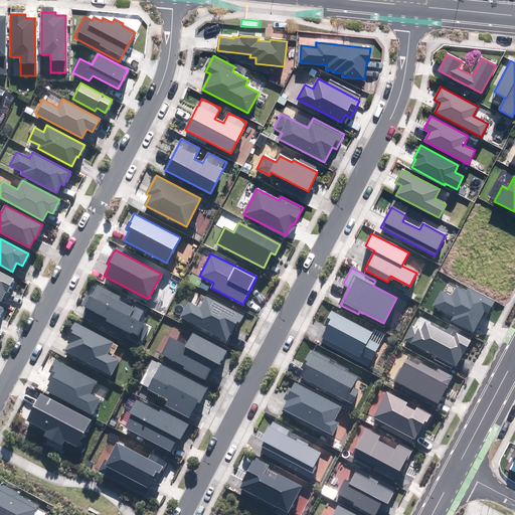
[(0,300),(0,301),(5,292),(6,293),(13,280),(0,272),(0,300)]
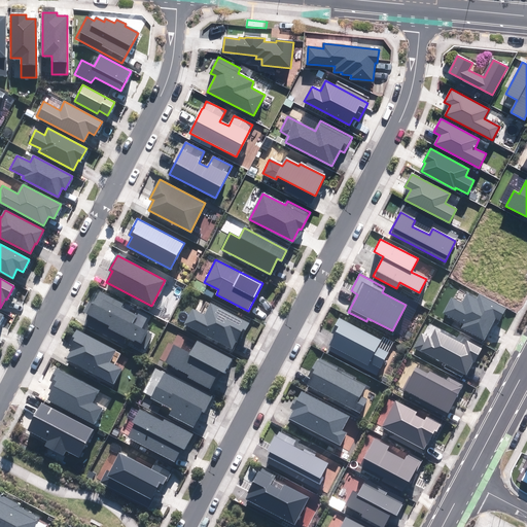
[(124,304),(101,291),(94,306),(90,304),(84,312),(89,314),(89,315),(109,325),(108,329),(144,348),(151,334),(143,329),(149,317),(139,312),(137,316),(120,308),(124,304)]
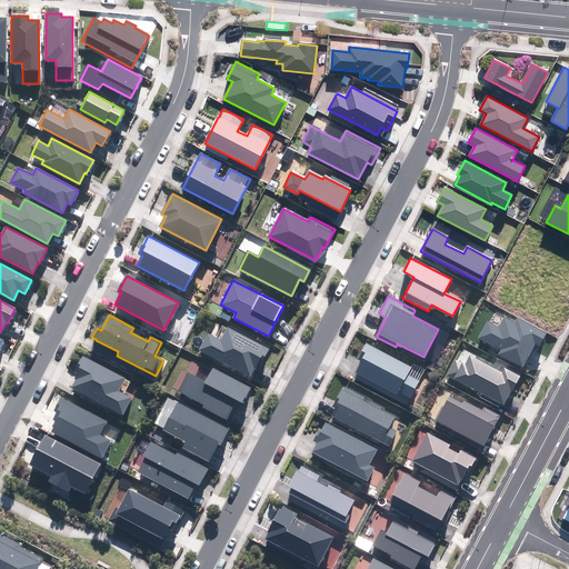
[(488,321),(479,338),(501,349),(498,355),(522,367),(535,342),(540,345),(546,333),(517,318),(515,323),(505,318),(499,328),(488,321)]
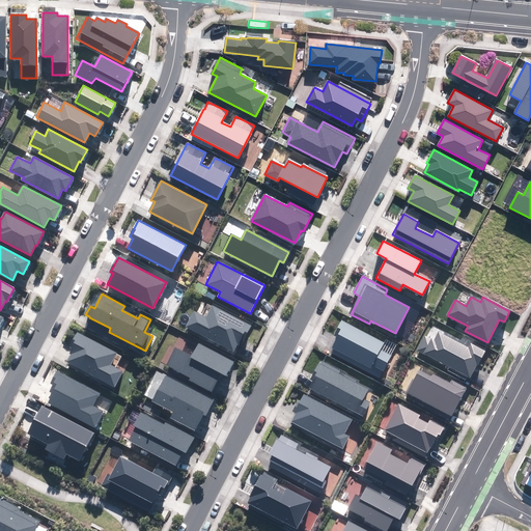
[(250,327),(212,308),(206,318),(195,312),(187,328),(233,352),(241,339),(243,340),(250,327)]
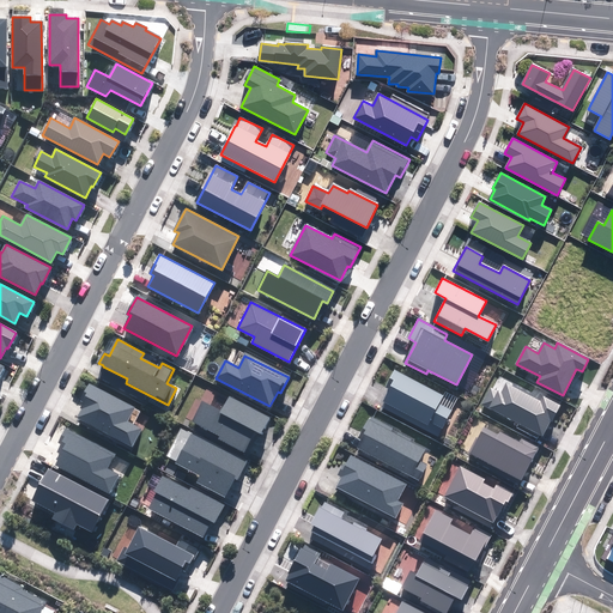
[(443,395),(395,370),(387,386),(390,387),(381,406),(437,436),(450,411),(438,405),(443,395)]
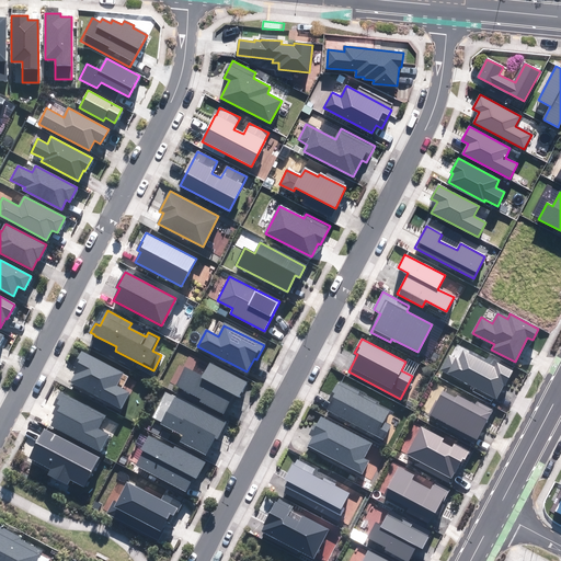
[(124,373),(81,351),(76,362),(81,364),(71,384),(121,410),(128,393),(116,388),(124,373)]
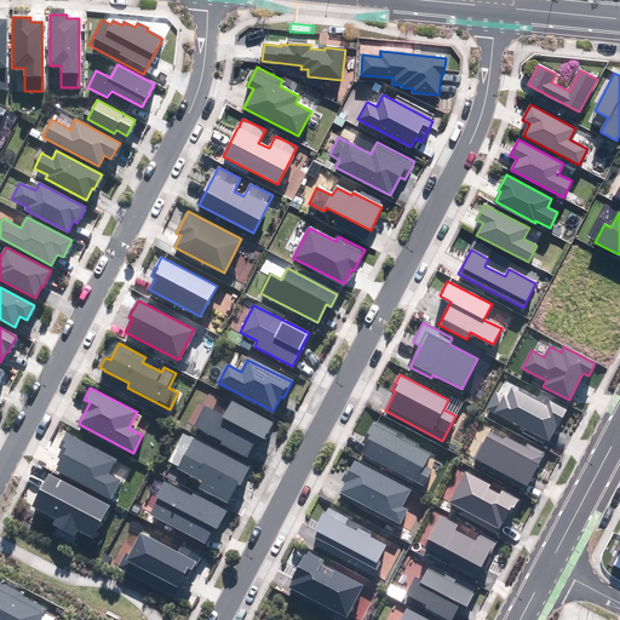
[(495,392),(488,408),(549,440),(557,425),(558,425),(567,409),(550,401),(547,406),(512,389),(507,399),(495,392)]
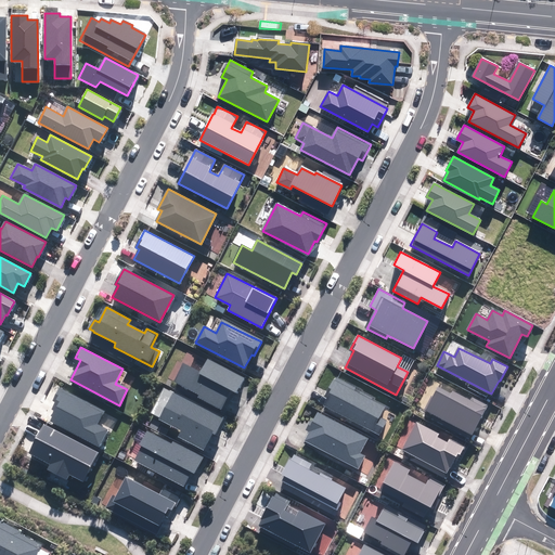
[(182,364),(173,381),(199,394),(197,397),(220,409),(230,390),(236,392),(244,378),(206,359),(199,372),(182,364)]
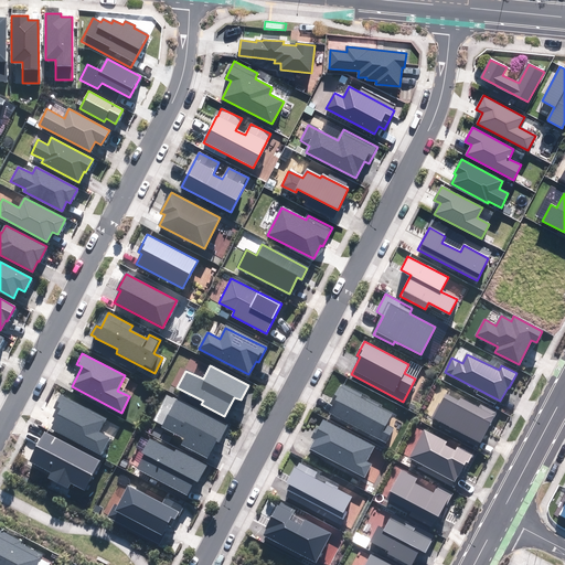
[(362,396),(341,384),(331,403),(334,405),(330,414),(386,443),(393,429),(386,426),(392,415),(361,398),(362,396)]
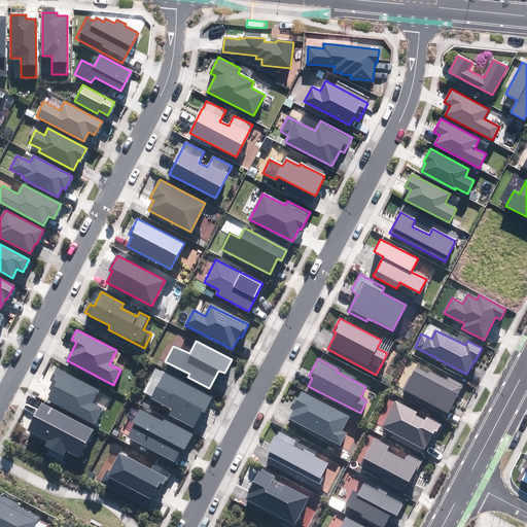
[(415,367),(403,389),(448,413),(462,384),(449,377),(447,381),(429,372),(428,375),(415,367)]
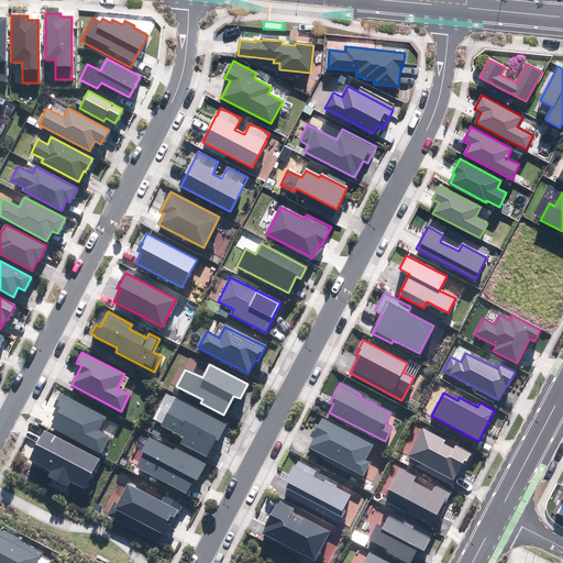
[(106,417),(61,394),(55,405),(62,408),(51,428),(100,452),(108,437),(98,431),(106,417)]
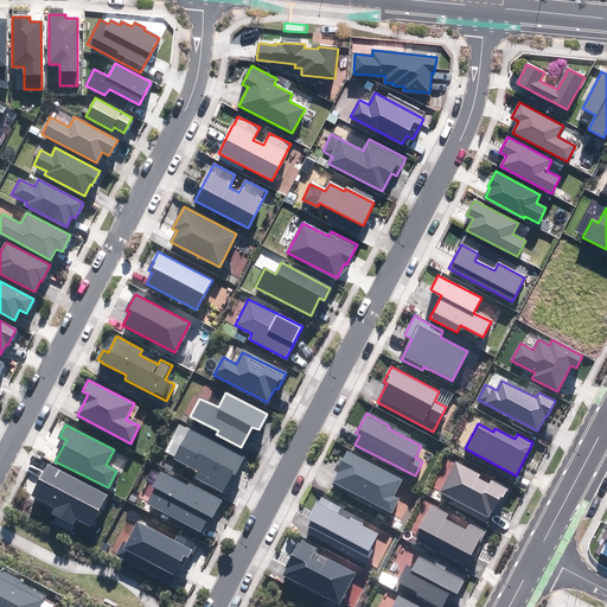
[(243,458),(189,429),(174,458),(198,470),(195,478),(223,492),(232,474),(235,475),(243,458)]
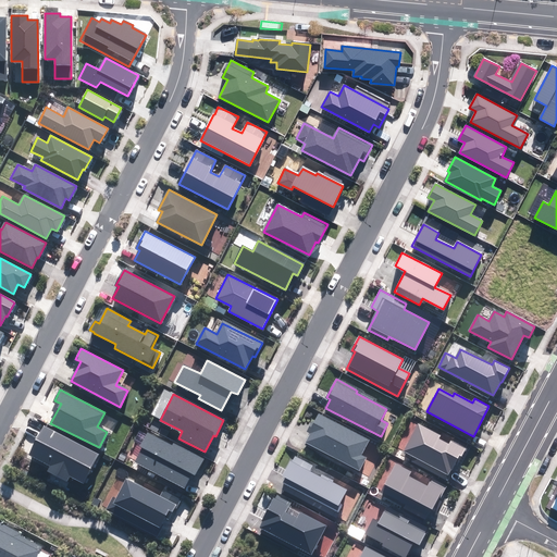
[(369,441),(319,415),(314,422),(312,421),(307,432),(310,434),(306,442),(359,470),(366,457),(361,455),(369,441)]
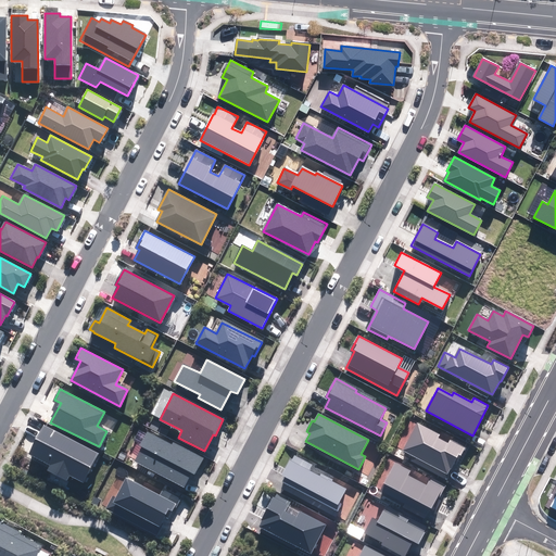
[(417,422),(403,450),(447,474),(455,458),(458,460),(465,447),(450,440),(449,444),(437,438),(439,434),(417,422)]
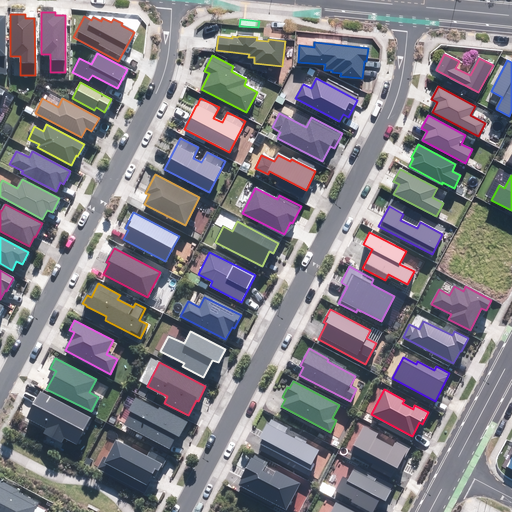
[(90,417),(40,391),(26,418),(46,429),(44,432),(62,441),(64,438),(76,444),(90,417)]
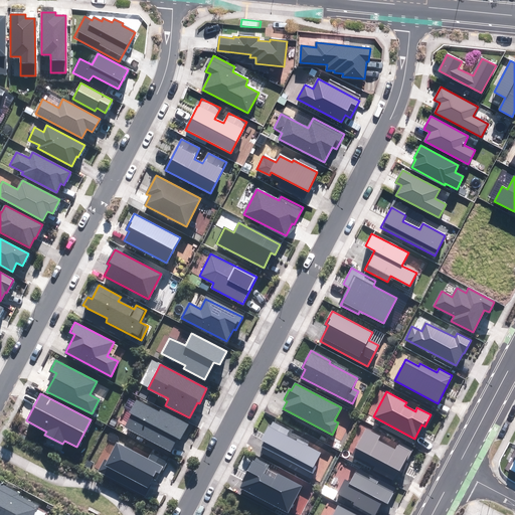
[(160,412),(137,400),(123,426),(171,452),(178,438),(179,439),(188,423),(161,409),(160,412)]
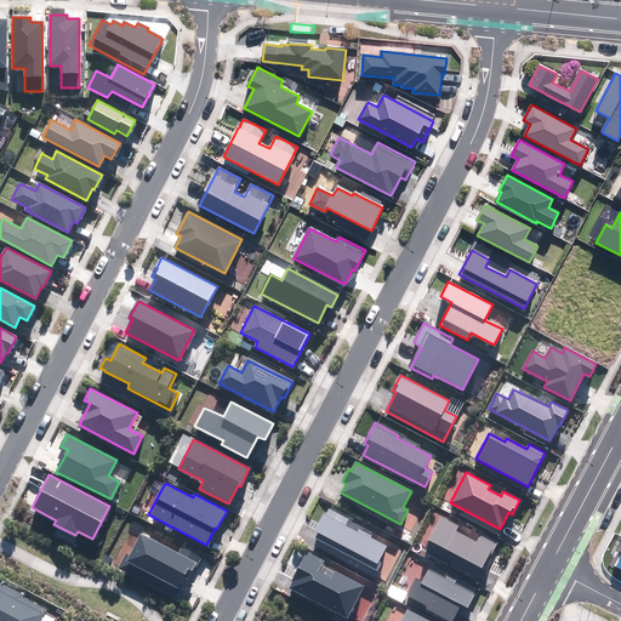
[(348,518),(329,508),(317,531),(318,531),(314,539),(377,571),(381,563),(379,562),(387,547),(345,524),(348,518)]
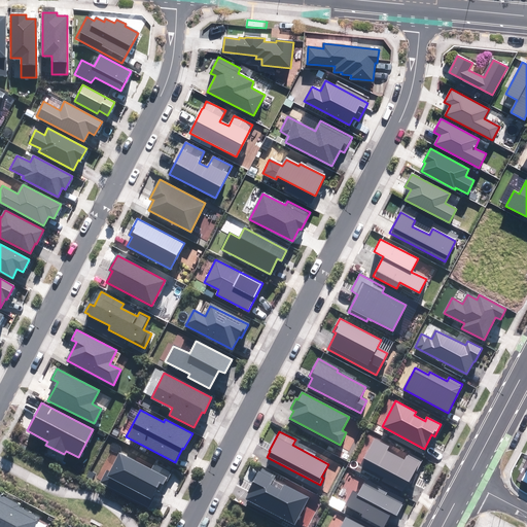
[(388,446),(374,438),(360,464),(384,478),(383,481),(401,491),(407,481),(410,482),(421,460),(408,453),(403,460),(386,451),(388,446)]
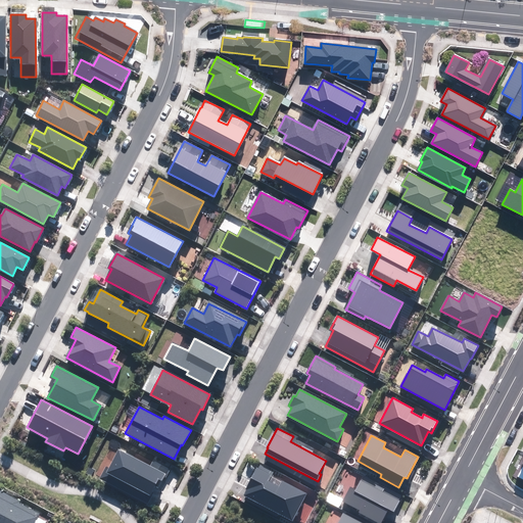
[(151,467),(120,450),(109,469),(105,466),(99,478),(147,503),(156,486),(158,487),(169,468),(154,461),(151,467)]
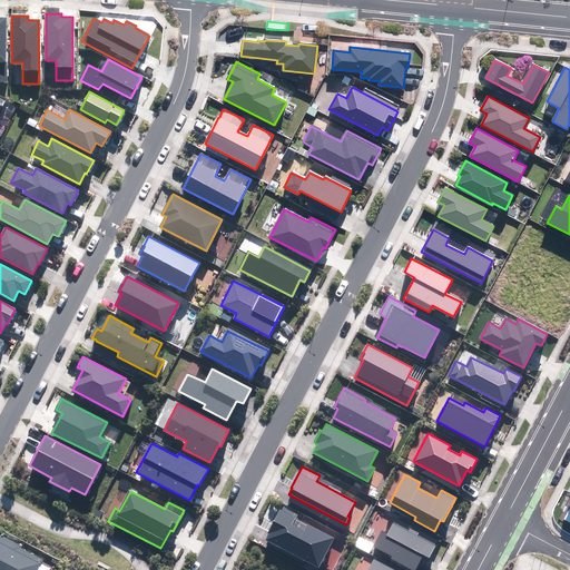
[(298,513),(283,505),(265,540),(318,568),(334,539),(295,519),(298,513)]
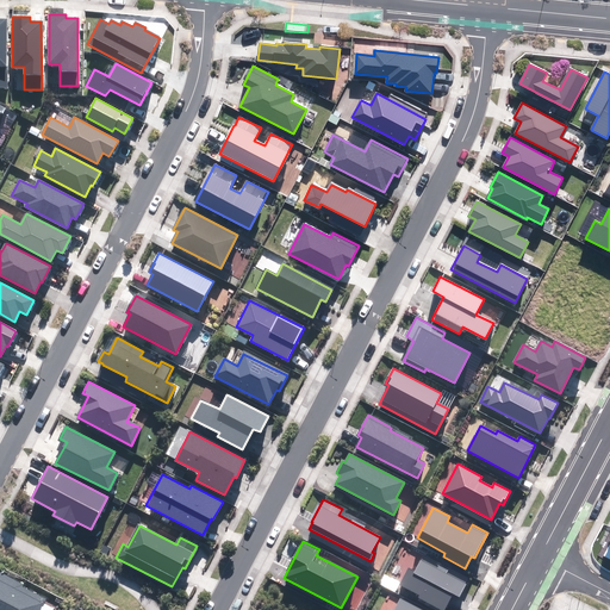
[(416,572),(409,568),(402,584),(421,595),(419,597),(443,609),(453,593),(459,597),(468,579),(424,556),(416,572)]
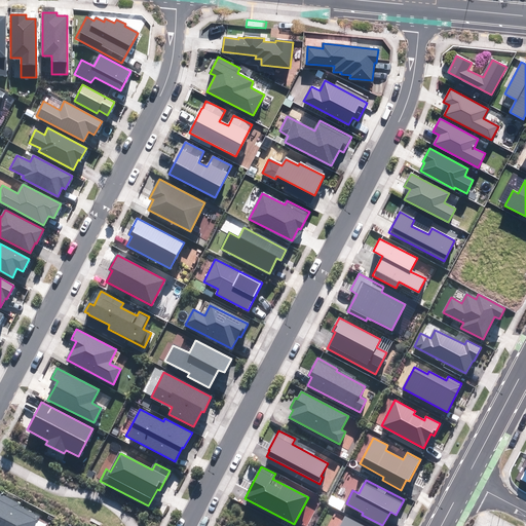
[(33,525),(39,515),(0,493),(0,525),(33,525)]
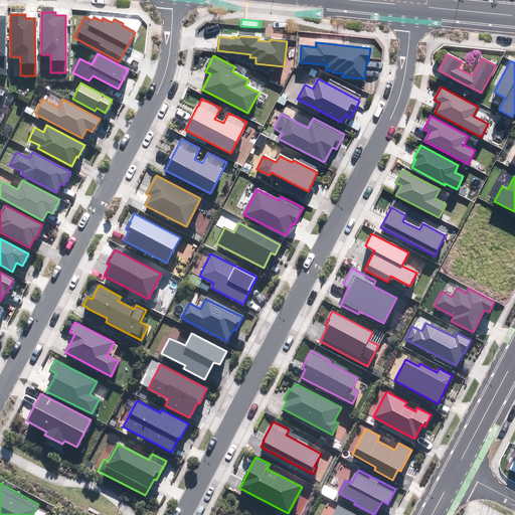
[(357,514),(338,505),(332,514),(357,514)]
